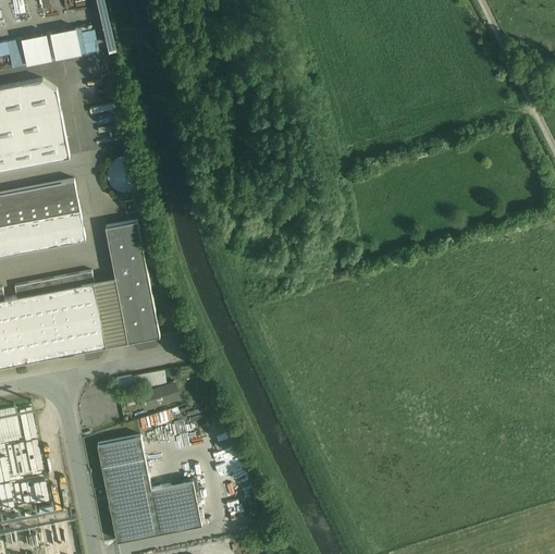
[(11,0),(14,16),(25,14),(22,0),(11,0)]
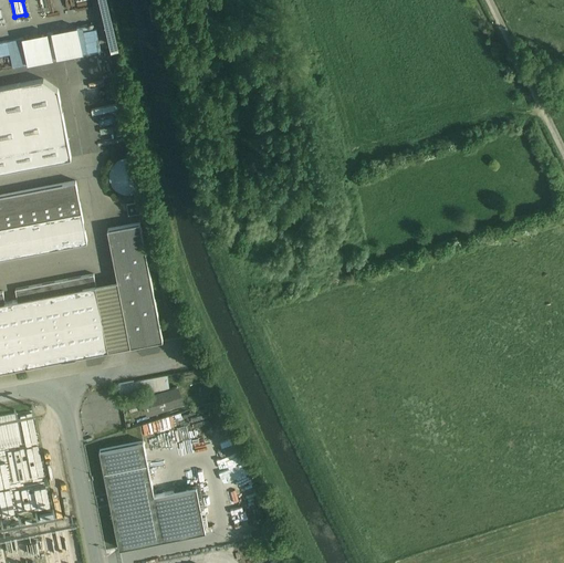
[(106,0),(98,0),(112,53),(118,51),(106,0)]
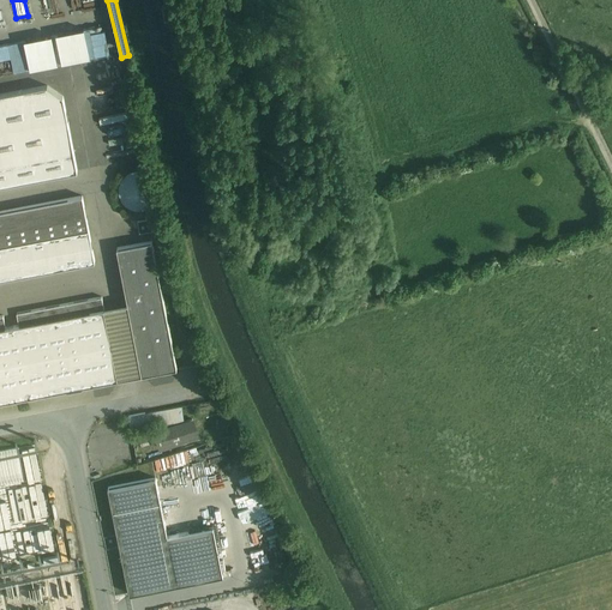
[(83,32),(55,38),(61,67),(89,62),(83,32)]
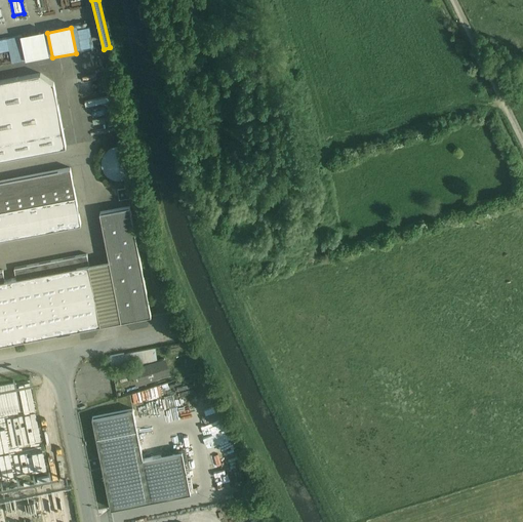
[(43,34),(21,38),(25,63),(48,58),(43,34)]
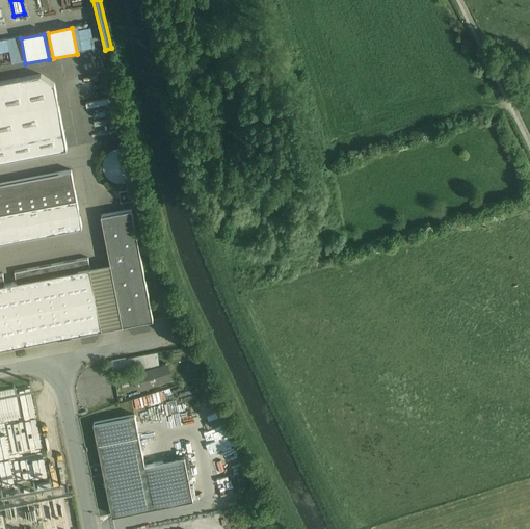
[(38,78),(0,85),(0,164),(64,152),(52,87),(38,78)]
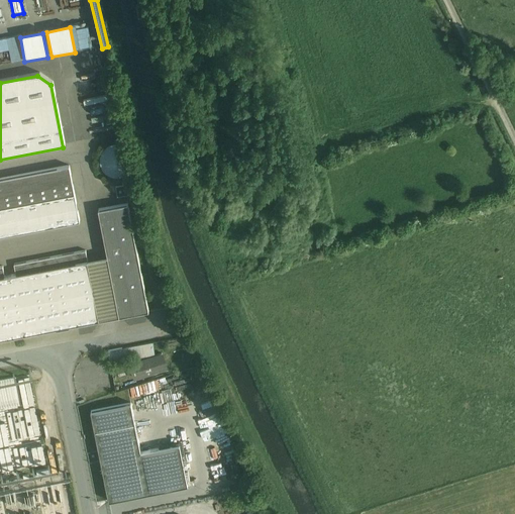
[(130,170),(131,164),(130,158),(126,151),(121,148),(114,146),(108,148),(102,152),(99,158),(98,164),(99,171),(103,176),(108,180),(115,181),(121,180),(127,176),(130,170)]
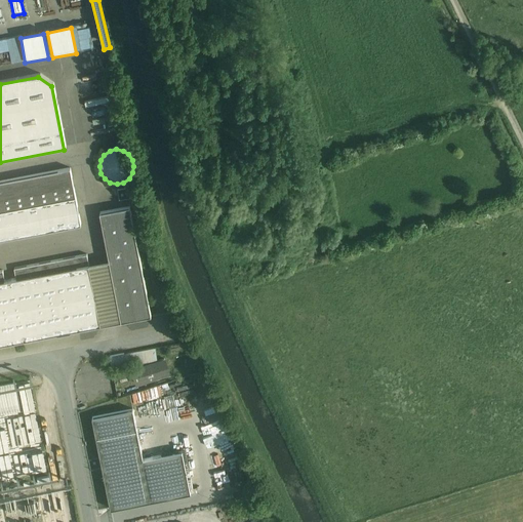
[(68,171),(0,184),(0,213),(74,199),(68,171)]
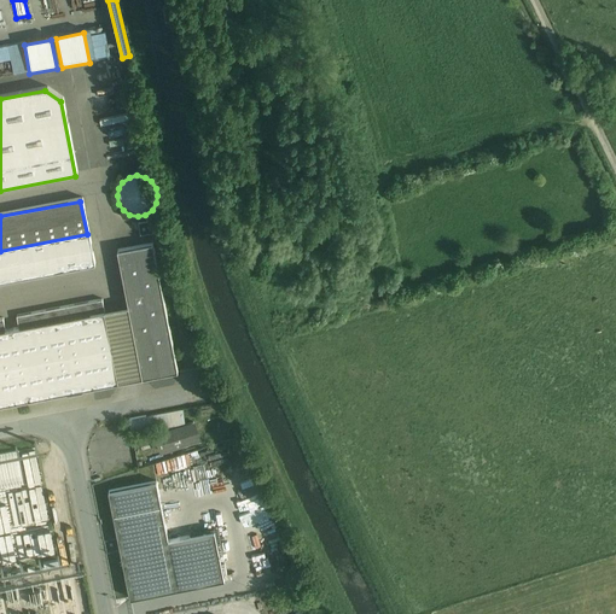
[(156,218),(144,220),(145,223),(137,226),(138,238),(160,234),(156,218)]
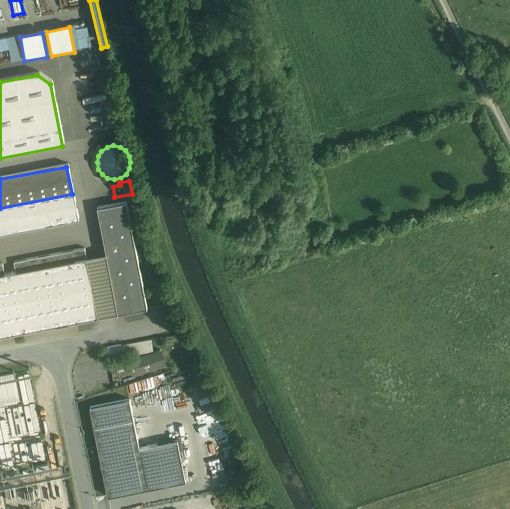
[(72,194),(0,208),(0,236),(77,222),(72,194)]
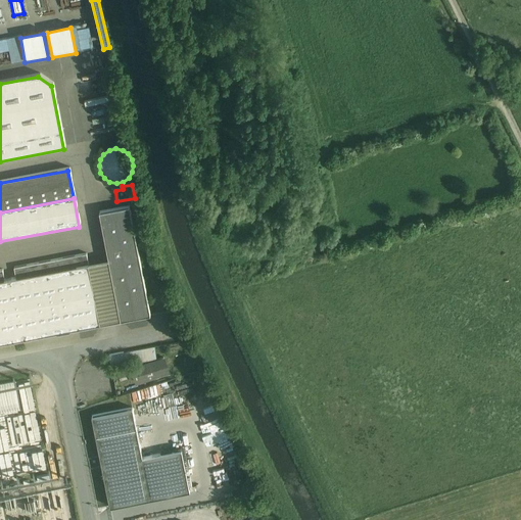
[(128,208),(97,215),(107,263),(87,266),(98,327),(148,317),(128,208)]
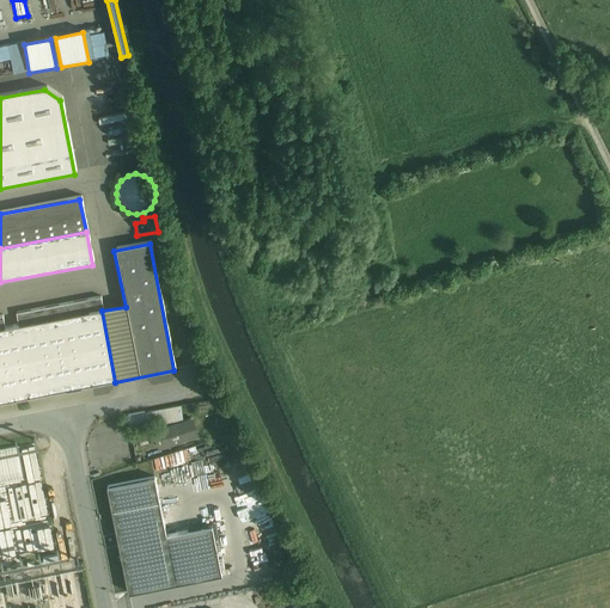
[(0,404),(115,382),(102,311),(99,300),(14,317),(17,329),(4,331),(1,319),(0,319),(0,404)]
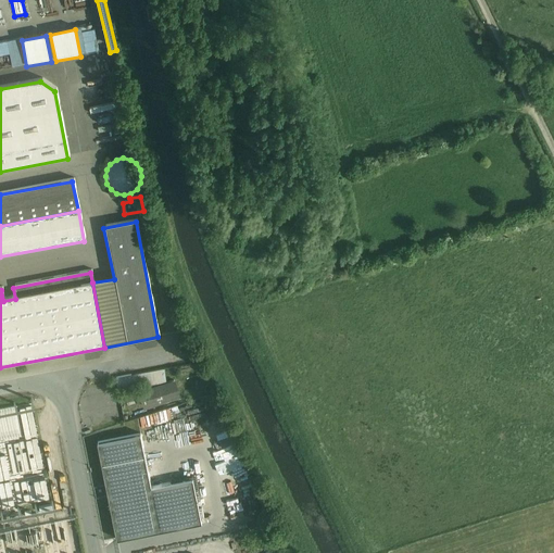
[(162,372),(129,378),(133,390),(165,385),(162,372)]
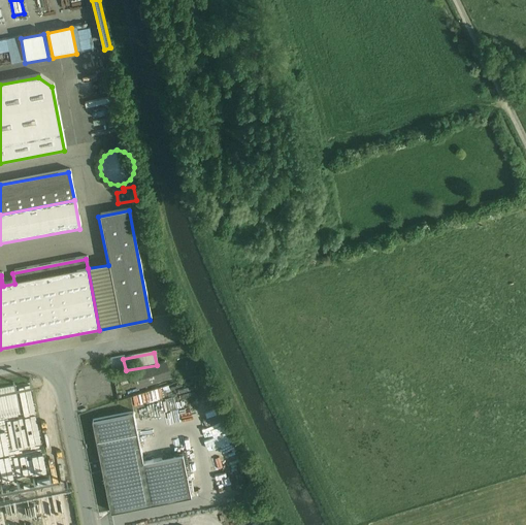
[(123,359),(108,362),(110,373),(126,370),(123,359)]
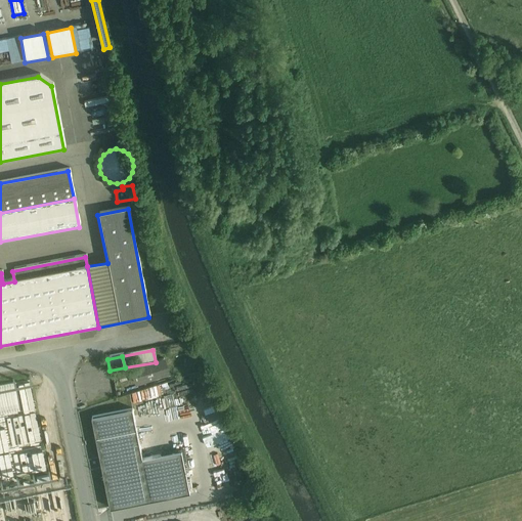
[(162,361),(131,371),(135,387),(167,377),(162,361)]
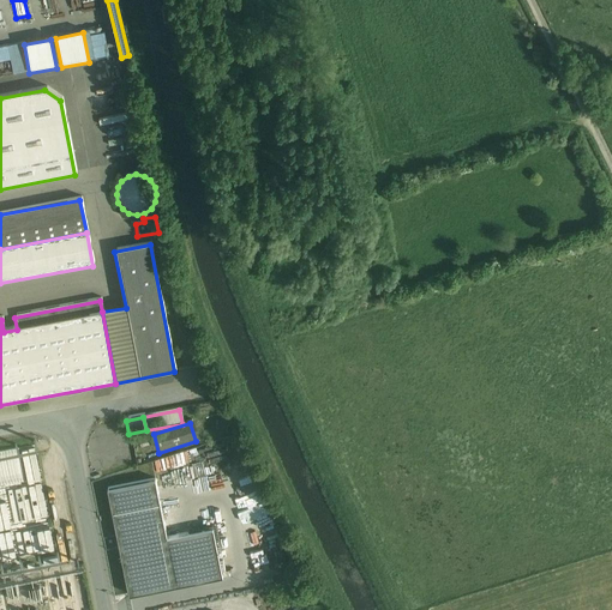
[(154,482),(106,491),(127,598),(175,589),(166,539),(154,482)]
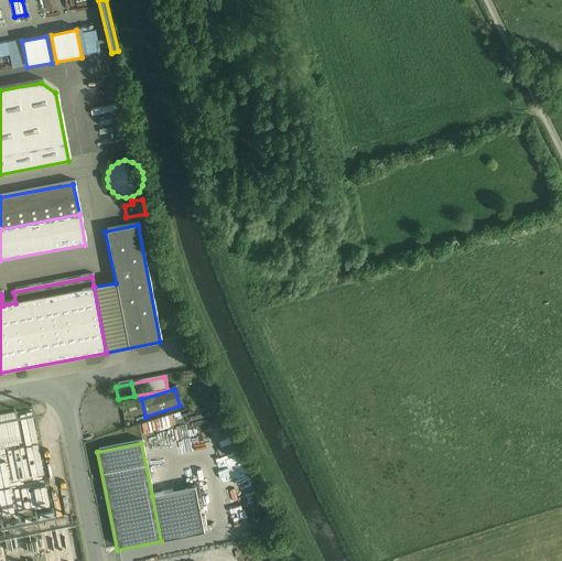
[(195,488),(152,496),(161,541),(203,532),(195,488)]
